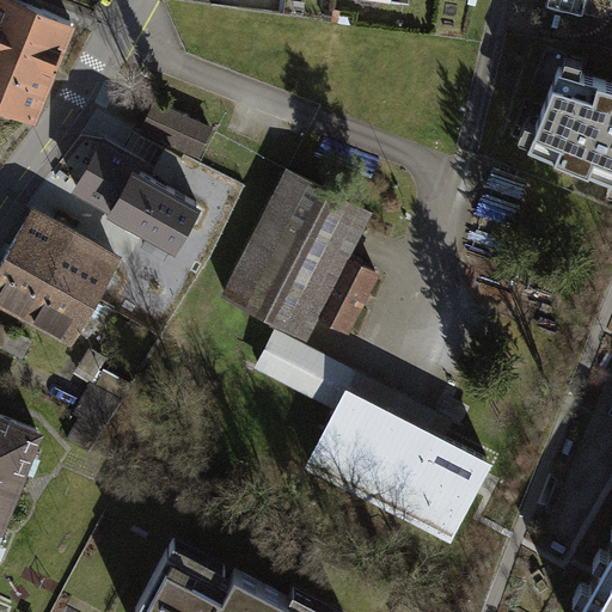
[(74,20),(25,0),(0,0),(0,50),(53,73),(74,20)]
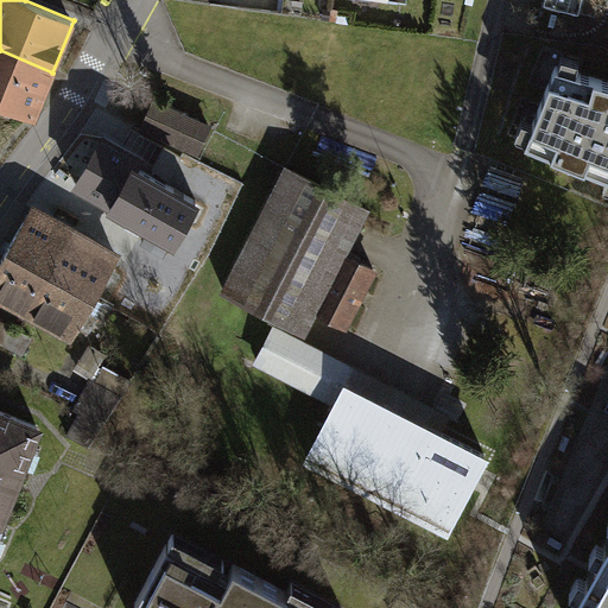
[(582,0),(544,0),(543,5),(580,14),(582,0)]
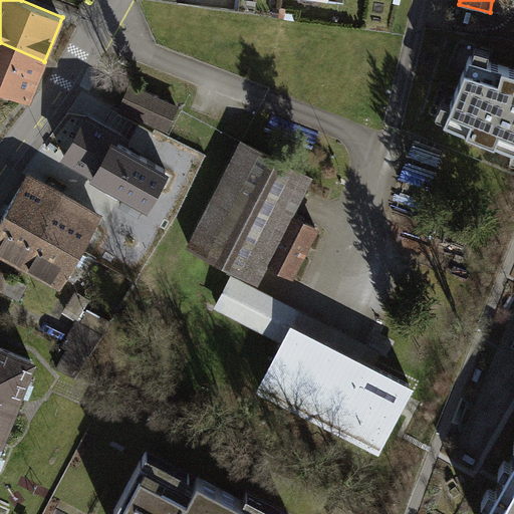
[(44,61),(0,42),(0,88),(27,100),(44,61)]
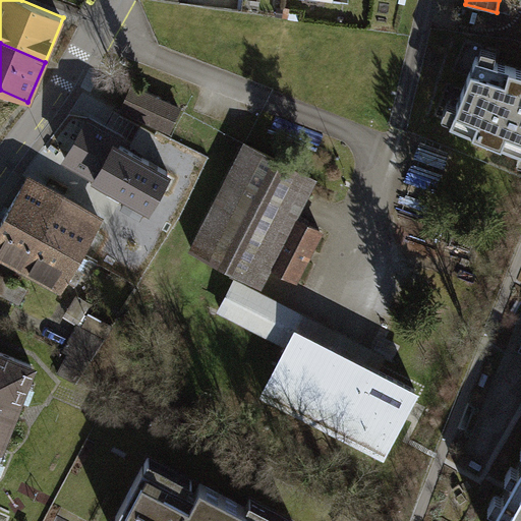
[(451,122),(520,151),(520,69),(476,57),(451,122)]
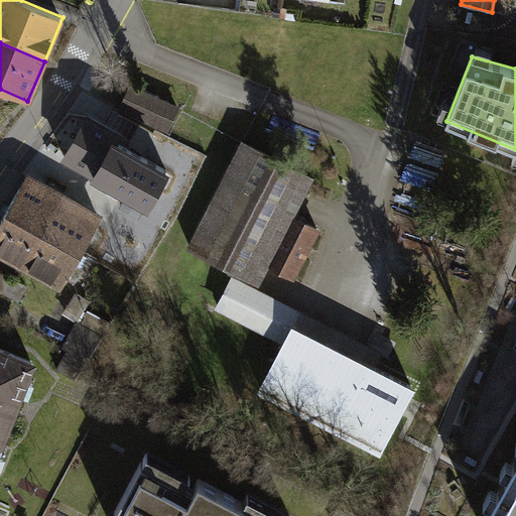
[(177,108),(131,85),(121,107),(167,129),(177,108)]
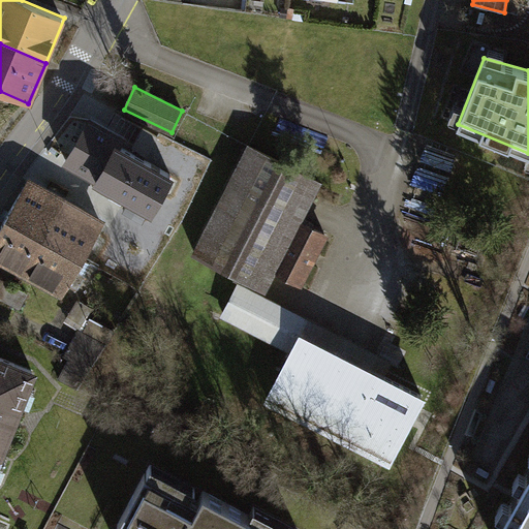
[(151,209),(170,175),(118,146),(122,137),(89,119),(65,160),(151,209)]
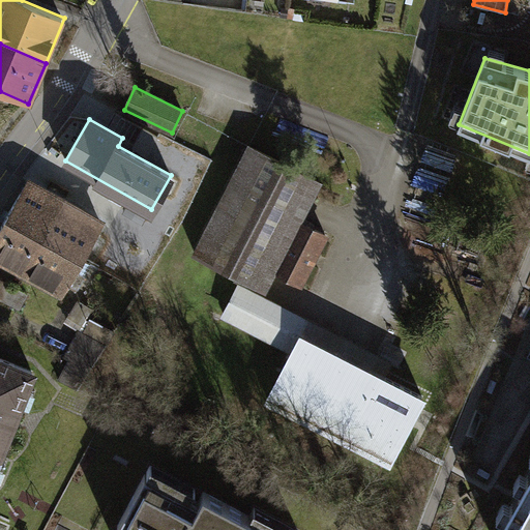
[(319,182),(248,146),(195,253),(264,287),(274,267),(300,280),(323,234),(299,222),(319,182)]
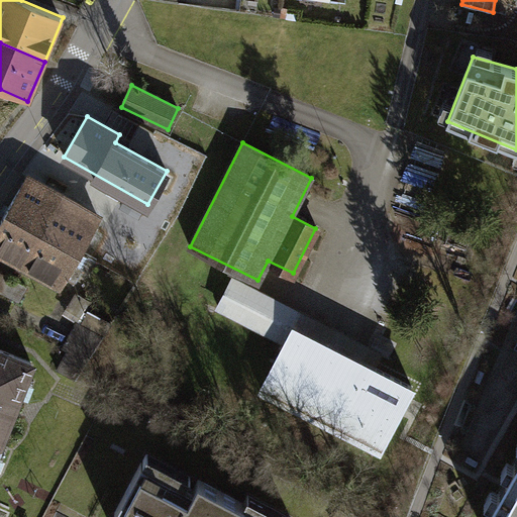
[(99,219),(26,178),(7,211),(42,231),(80,252),(99,219)]
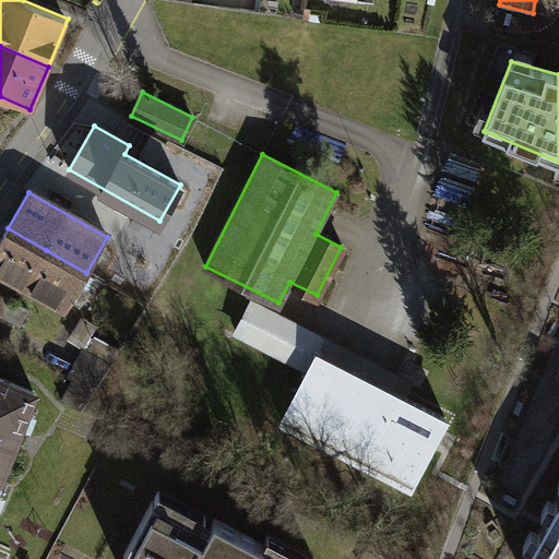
[(46,250),(8,228),(0,240),(0,271),(25,286),(46,250)]
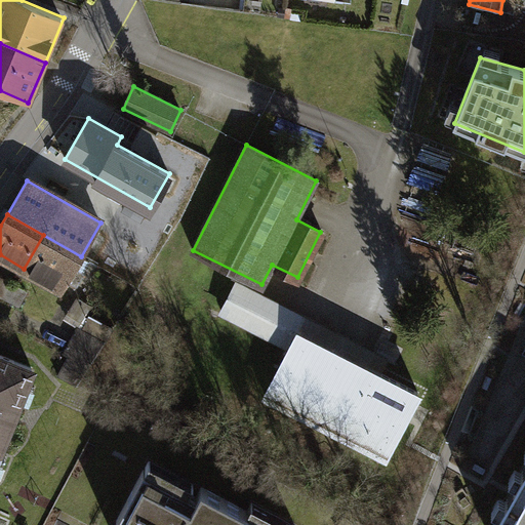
[(85,259),(81,256),(43,235),(24,269),(61,290),(67,281),(74,285),(80,275),(78,273),(85,259)]
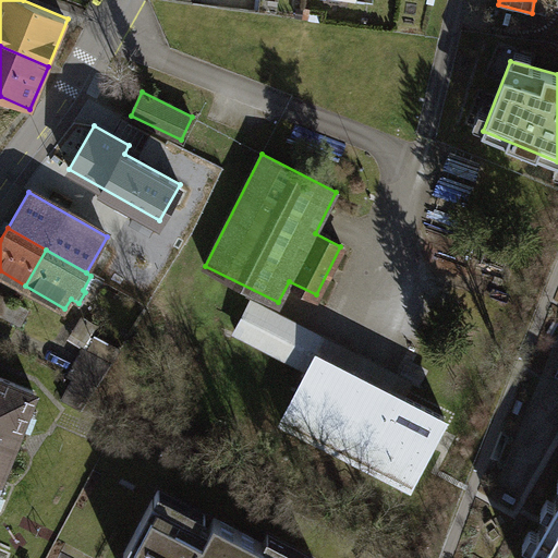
[(315,352),(325,334),(251,294),(231,332),(305,372),(315,352)]
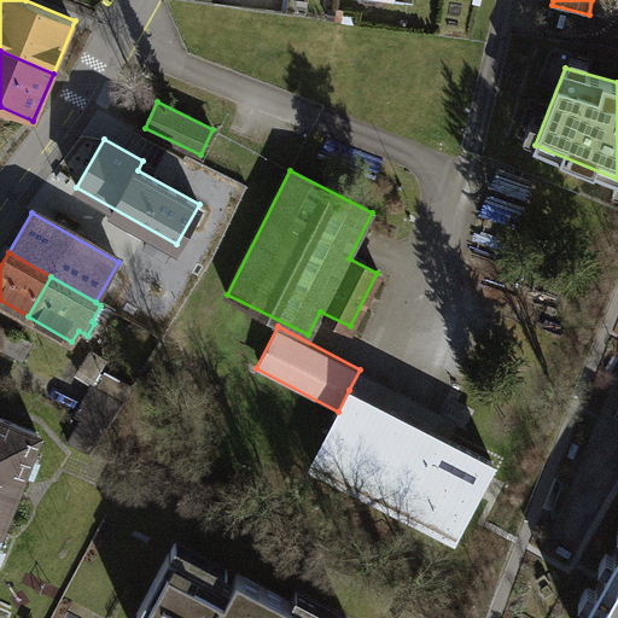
[(0,328),(0,348),(22,359),(30,343),(1,327),(0,328)]
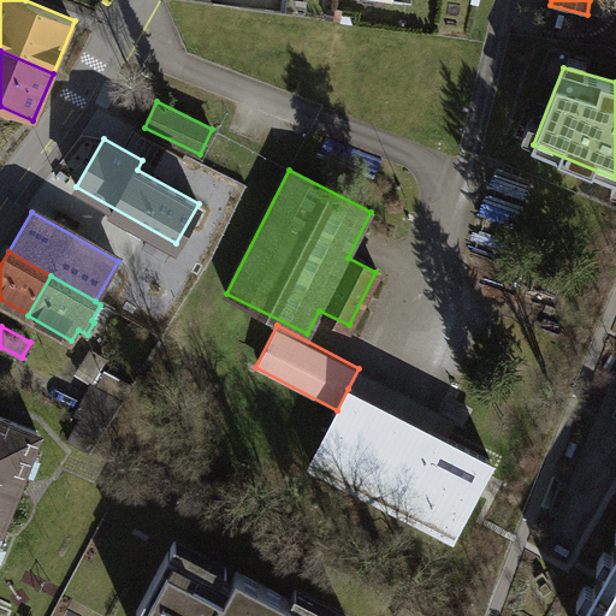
[(82,365),(95,373),(105,359),(92,350),(82,365)]
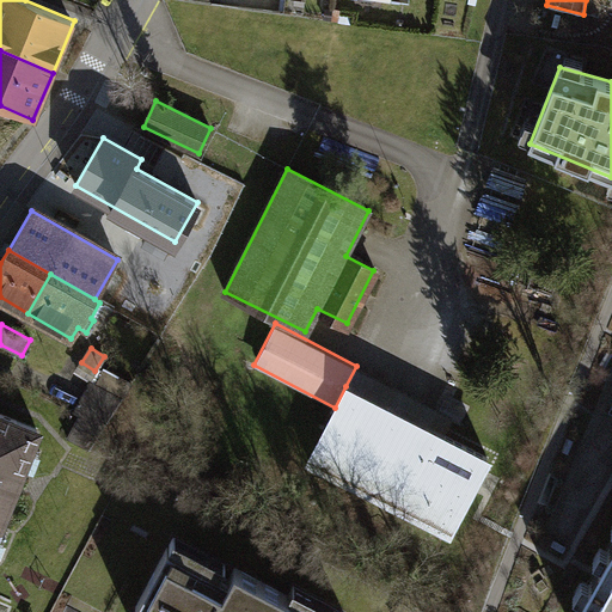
[(454,416),(356,366),(346,386),(444,438),(454,416)]
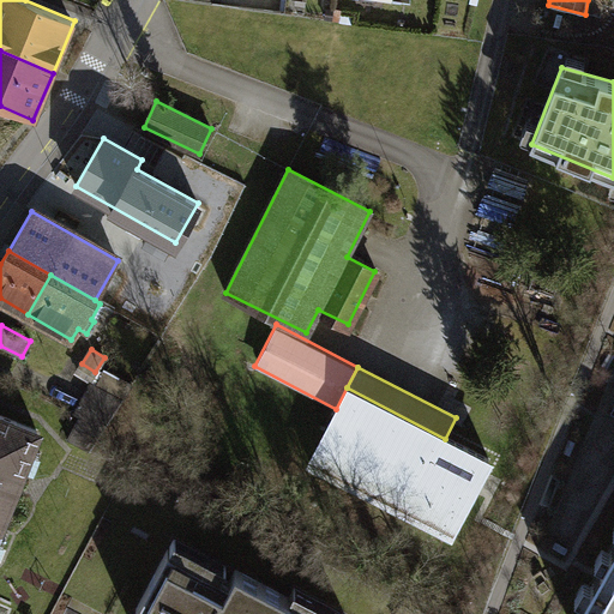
[(70,438),(91,450),(121,401),(97,386),(70,438)]
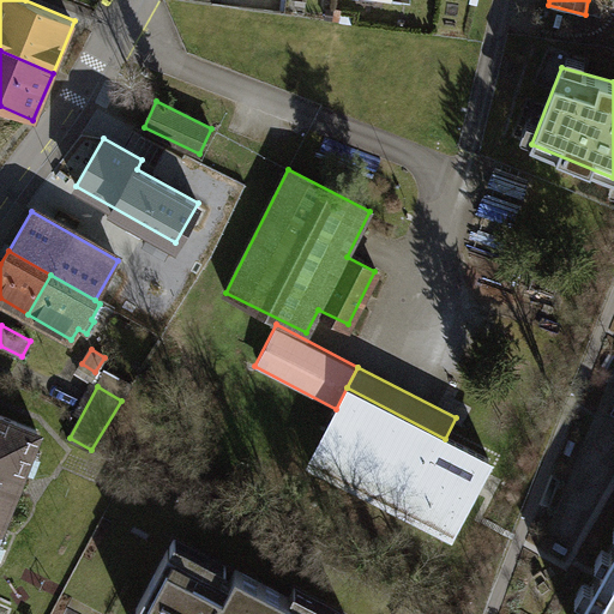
[(445,439),(347,387),(336,409),(309,459),(455,534),(492,463),(445,439)]
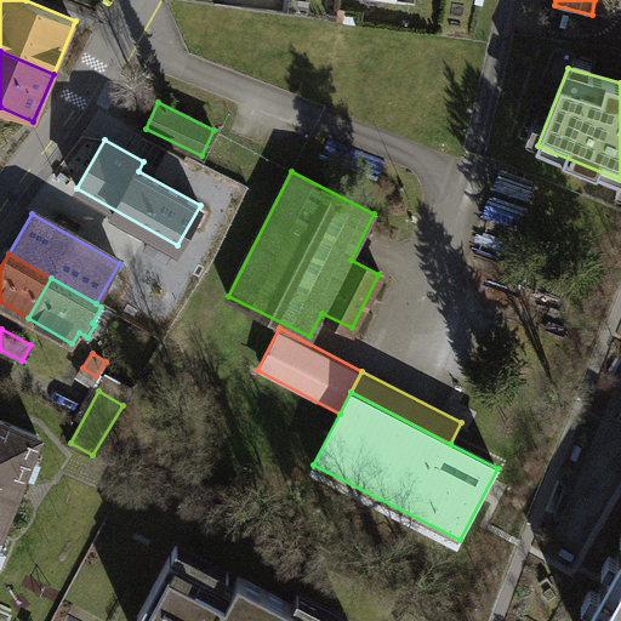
[(0,525),(36,434),(0,419),(0,525)]
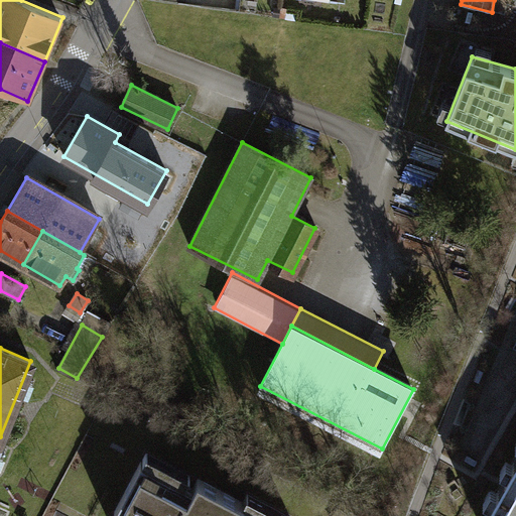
[(118,515),(268,515),(149,456),(118,515)]
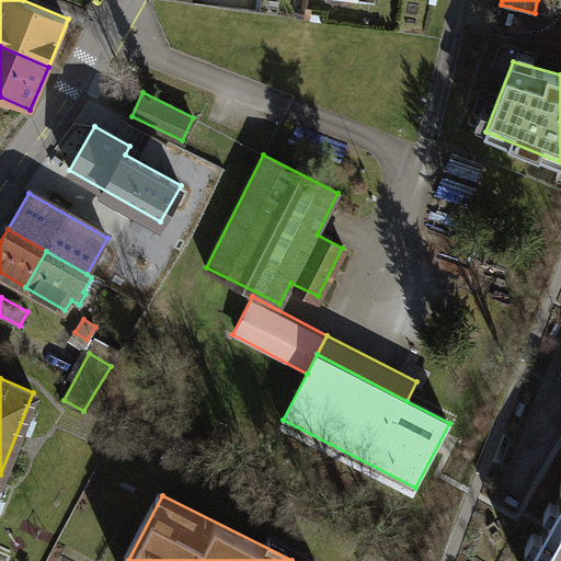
[(560,560),(560,495),(545,524),(524,560),(560,560)]
